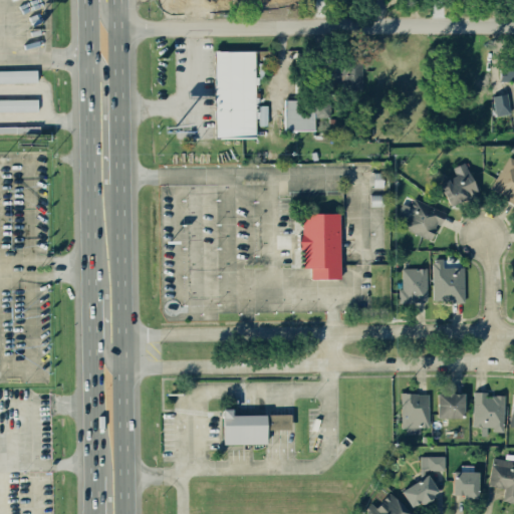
[(190,0),(177,0),(177,9),(190,9),(190,0)]
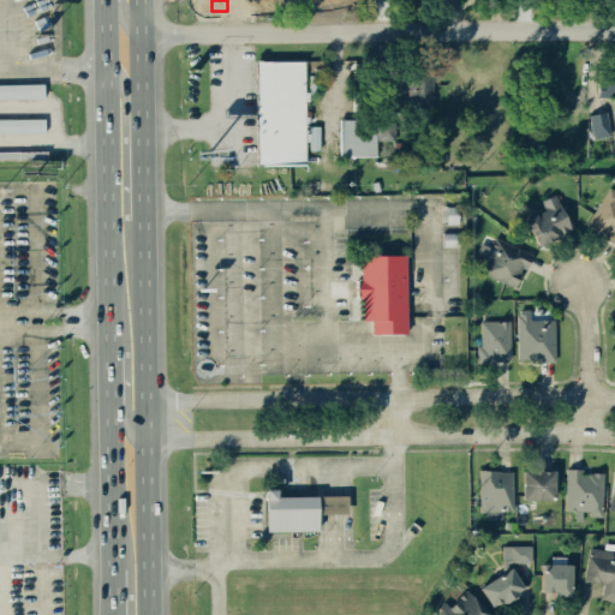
[(256,163),(305,163),(305,60),(256,61),(256,163)]
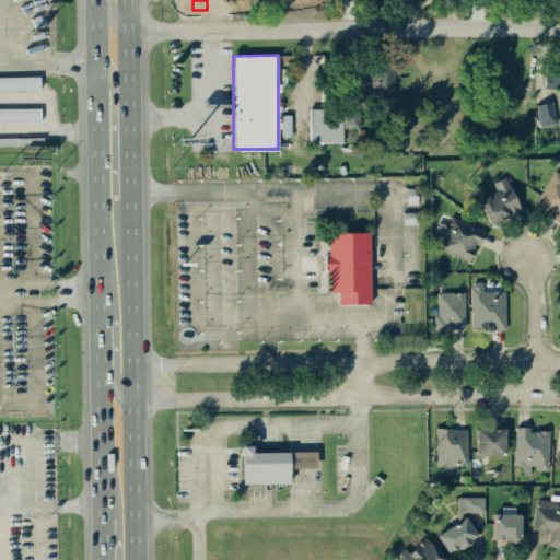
[(394,61),(353,63),(354,86),(374,85),(374,97),(395,97),(394,61)]
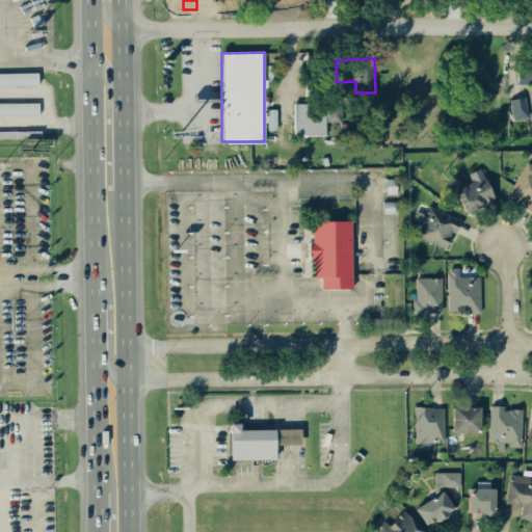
[(519,83),(531,83),(531,59),(519,59),(519,83)]
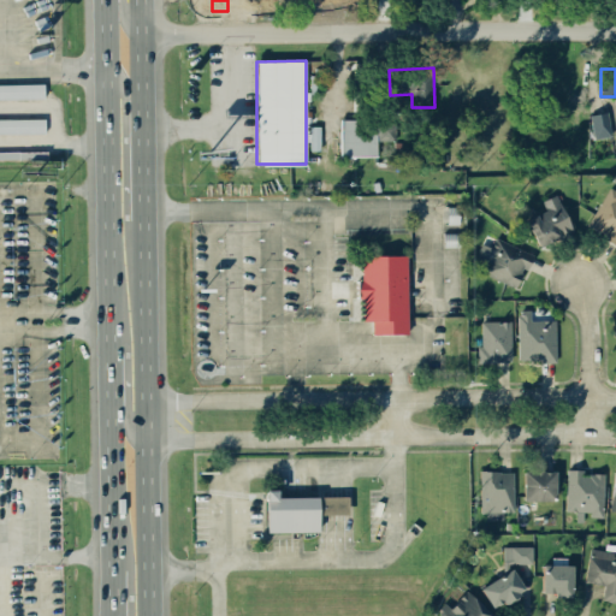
[(0,101),(0,83),(45,83),(45,101),(0,101)]
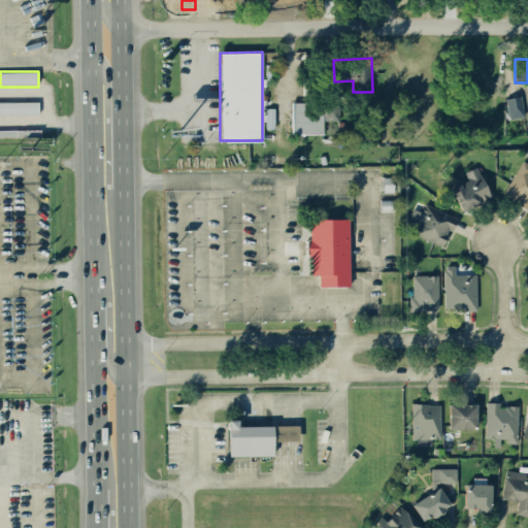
[(508,119),(524,117),(520,96),(505,98),(508,119)]
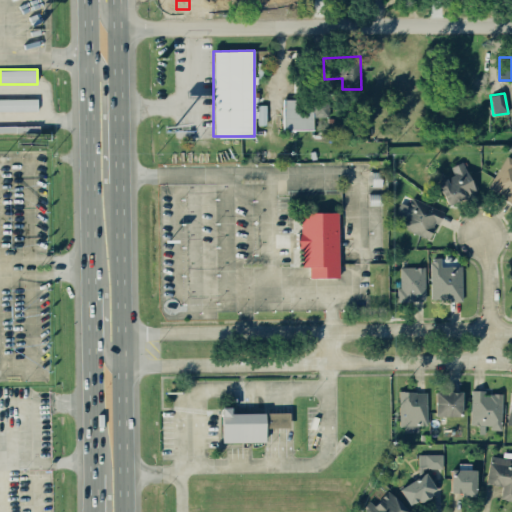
[(0,112),(0,98),(36,98),(36,112),(0,112)]
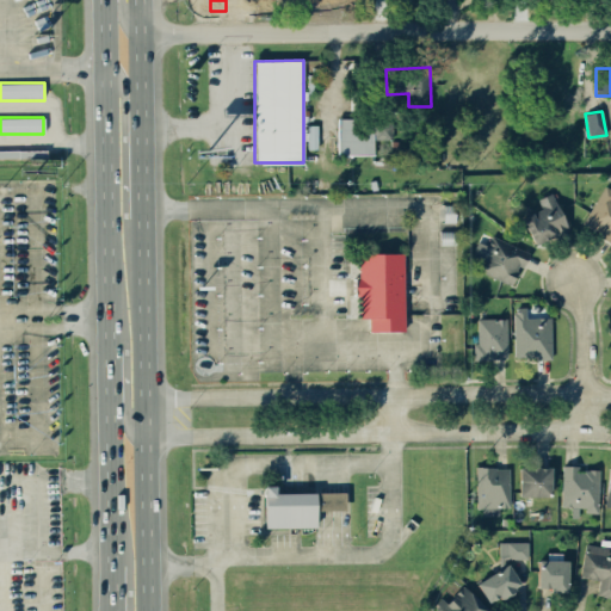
[(338,153),(374,154),(375,139),(392,139),(393,121),(338,118),(338,153)]
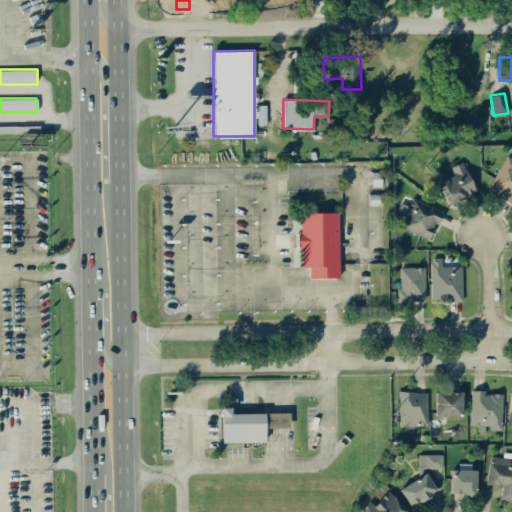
[(488,187),(511,200),(511,161),(505,157),(488,187)]
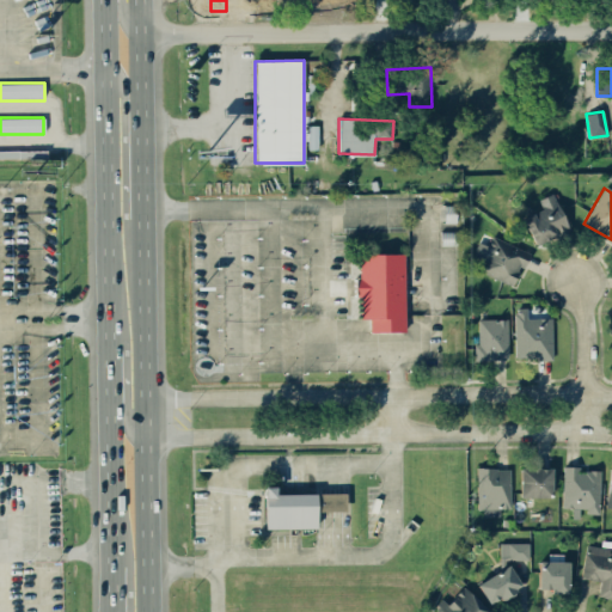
[(524,216),(534,244),(569,231),(554,193),(538,199),(543,209),(524,216)]
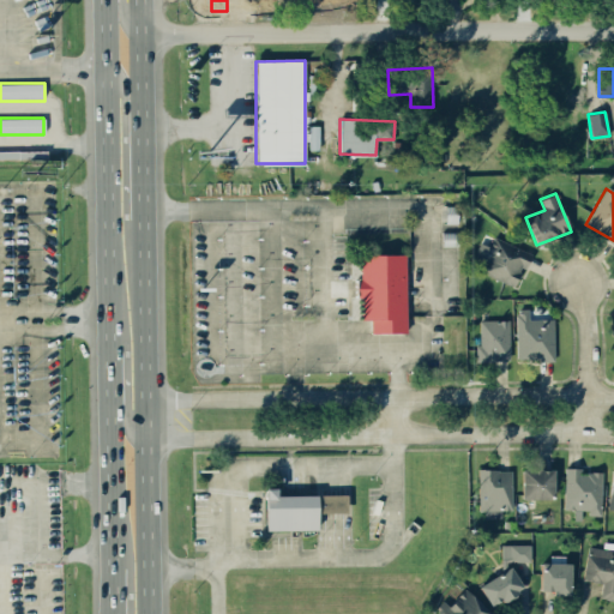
[(530,253),(494,236),(491,246),(480,242),(469,266),(516,287),(530,253)]
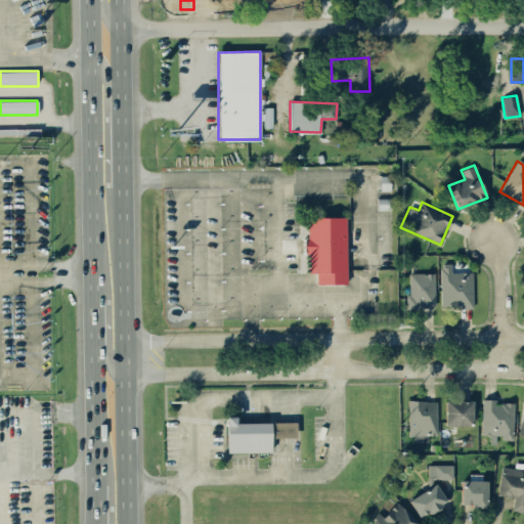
[(347,286),(316,286),(316,271),(307,271),(307,217),(346,216),(347,286)]
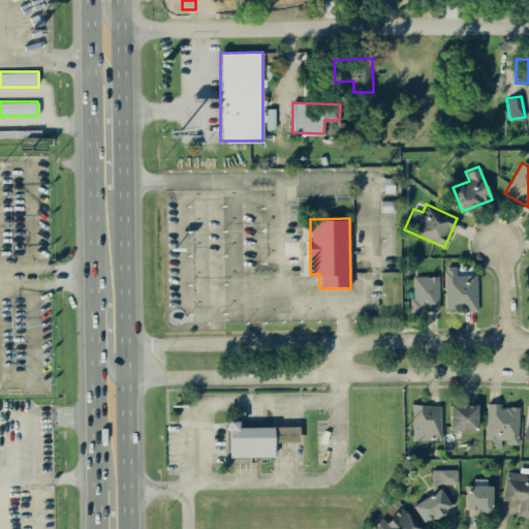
[(446,310),(478,309),(476,275),(456,275),(456,266),(444,266),(446,310)]
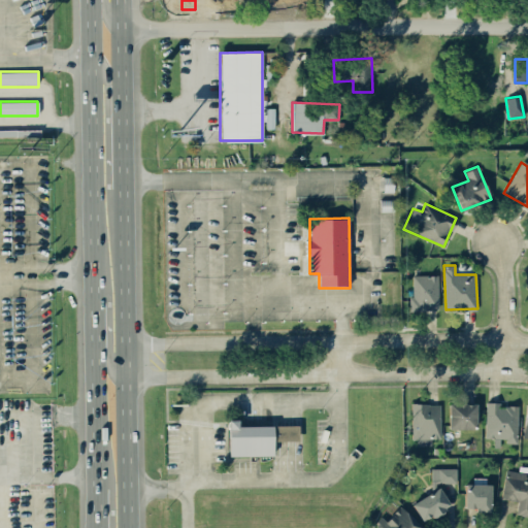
[(437,274),(413,275),(413,296),(409,296),(409,310),(438,309),(437,274)]
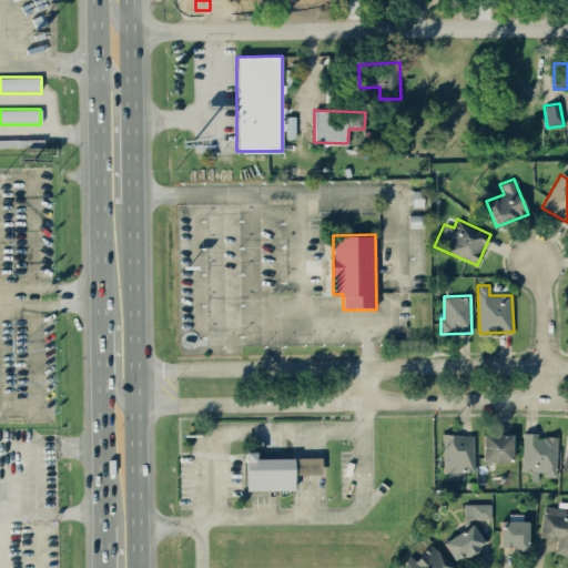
[(513,433),(483,434),(483,462),(513,462),(513,433)]
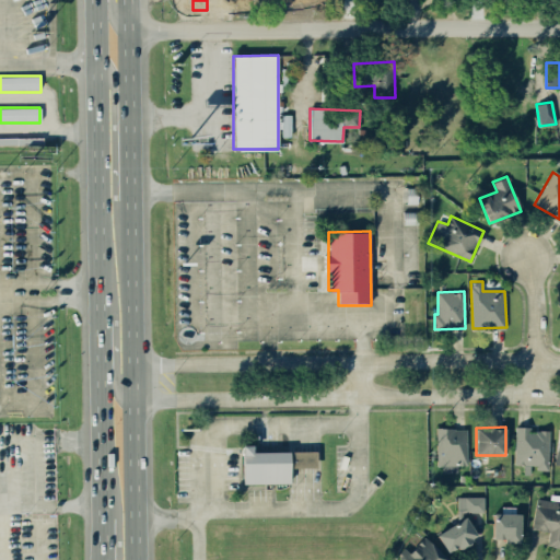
[(515,465),(524,465),(524,474),(531,474),(531,468),(548,468),(548,430),(529,430),(529,427),(515,427),(515,465)]
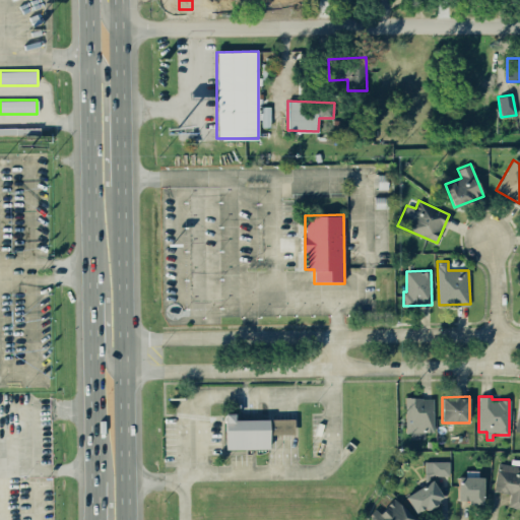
[(425,438),(425,432),(434,432),(434,398),(406,397),(406,438),(425,438)]
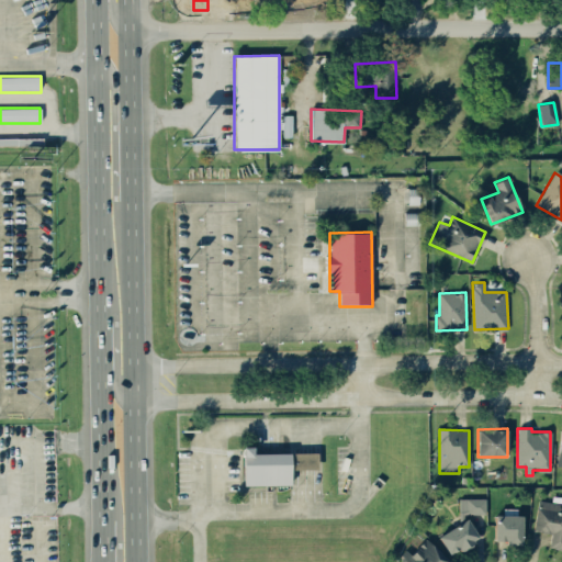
[(291,484),(290,468),(317,468),(317,452),(254,453),(254,447),(242,447),(243,485),(291,484)]
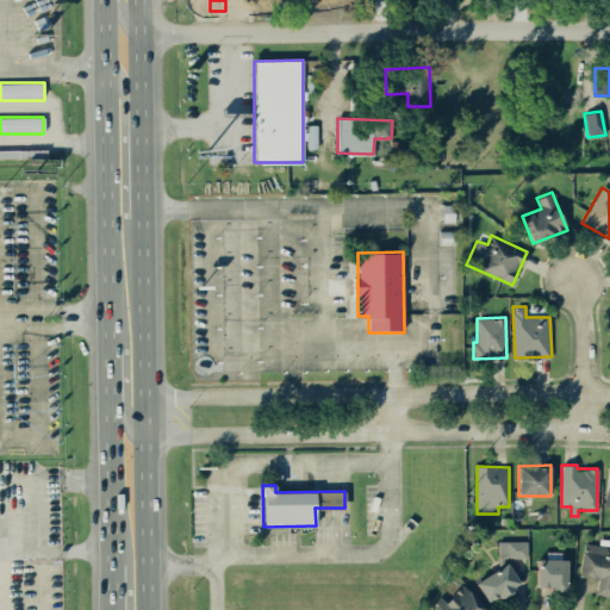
[(528,556),(527,541),(498,541),(499,558),(528,556)]
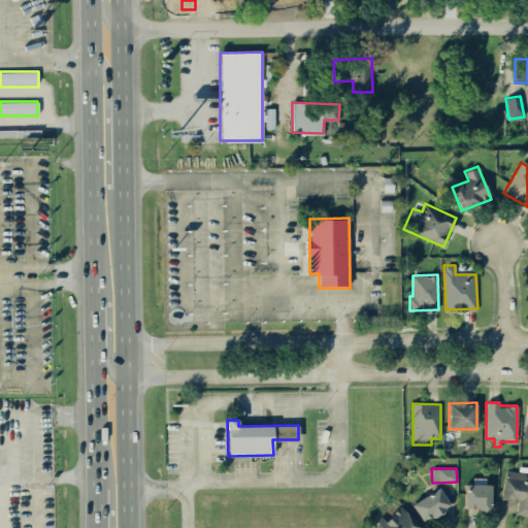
[(501,499),(518,501),(516,515),(527,516),(527,476),(527,472),(505,469),(501,499)]
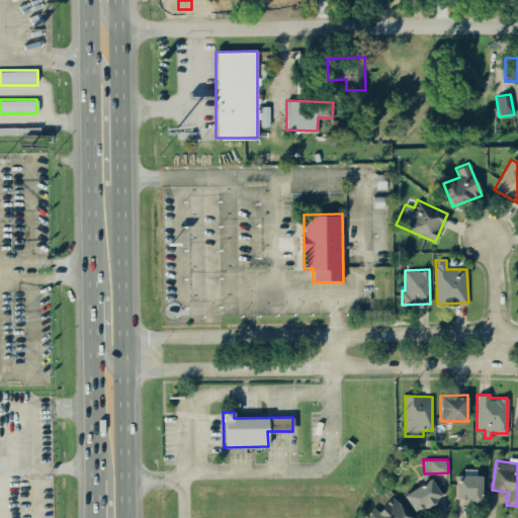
[(456,475),(455,498),(465,498),(465,501),(481,502),(482,471),(464,470),(464,475),(456,475)]
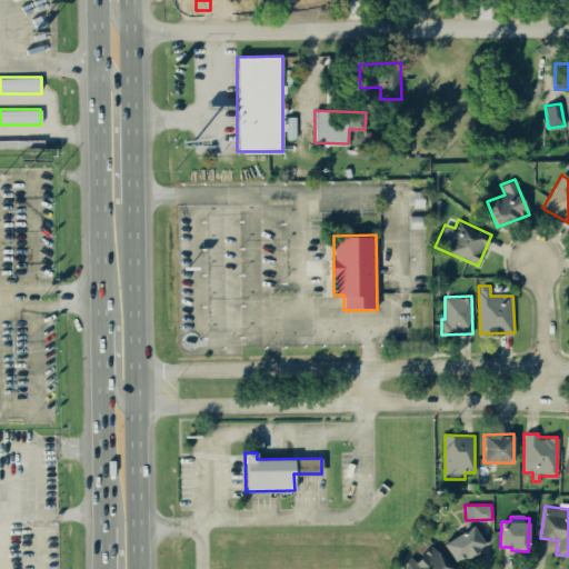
[(485,547),(475,526),(443,540),(453,561),(485,547)]
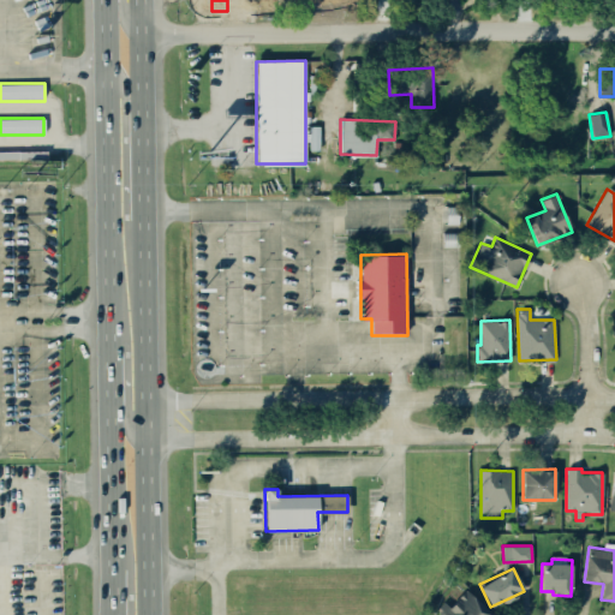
[(491,614),(466,589),(452,603),(439,604),(439,614),(491,614)]
